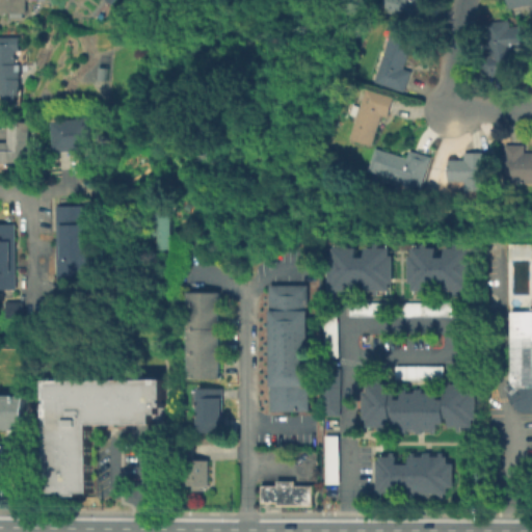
[(27,0),(27,12),(1,11),(1,0),(27,0)]
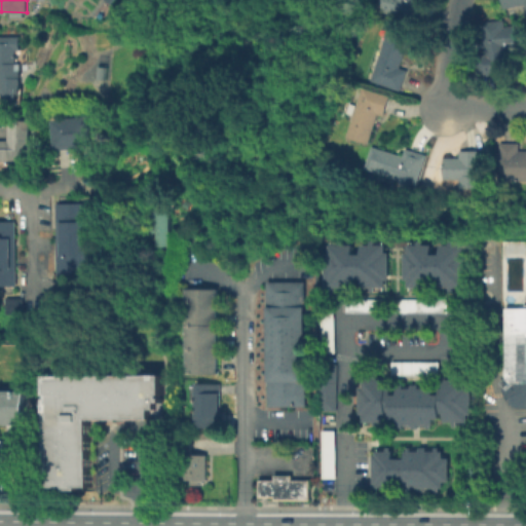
[(424,0),(419,22),(389,13),(391,6),(385,4),(386,0),(424,0)]
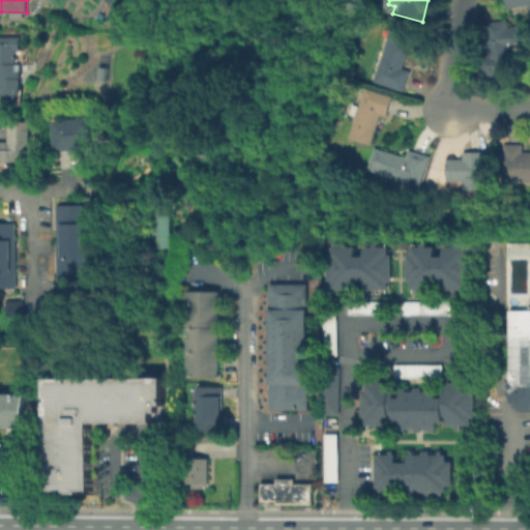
[(529,0),(503,0),(506,8),(527,4),(529,18),(529,0)]
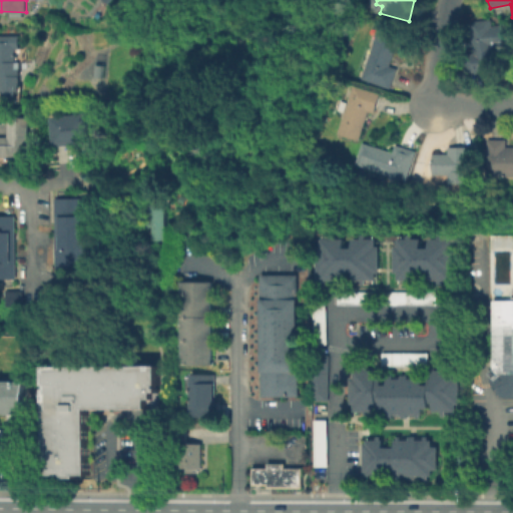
[(492,19),(492,25),(504,24),(506,45),(495,46),(497,69),(466,72),(464,54),(474,53),(471,21),(492,19)]
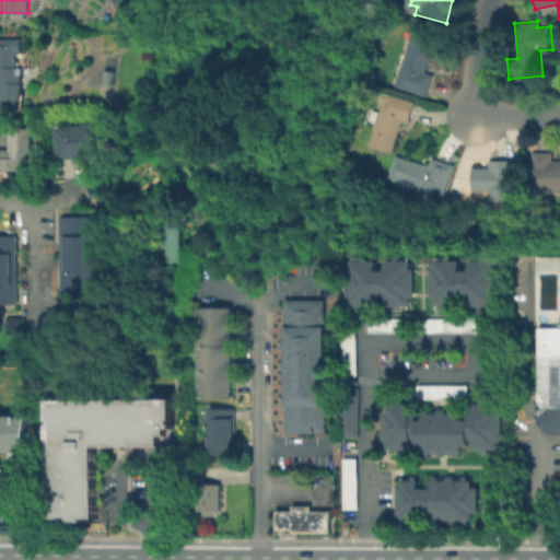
[(435,38),(424,71),(433,73),(426,96),(395,85),(397,78),(392,76),(401,47),(407,49),(413,31),(435,38)]
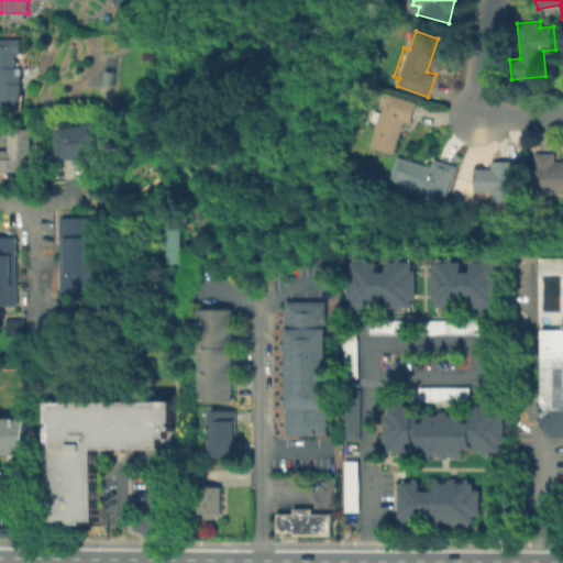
[(25,66),(25,99),(2,99),(1,84),(0,84),(0,37),(23,37),(23,52),(18,52),(18,66),(25,66)]
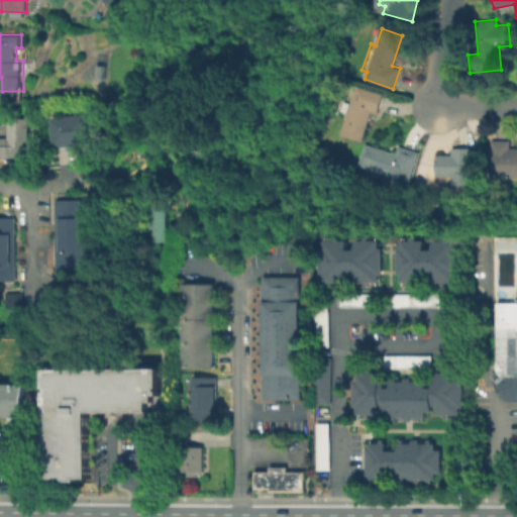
[(383,93),(377,112),(371,111),(362,140),(340,134),(355,85),(383,93)]
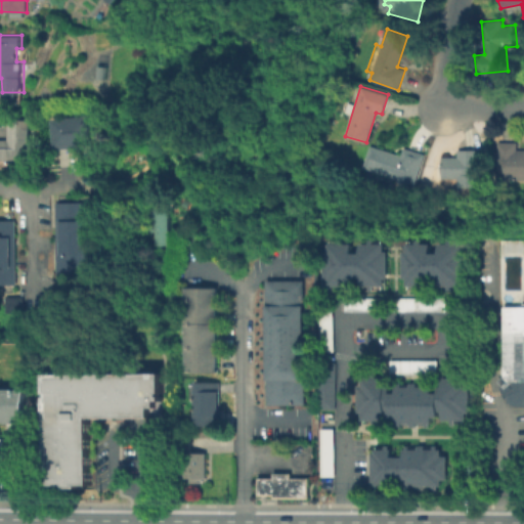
[(36,104),(34,111),(28,108),(29,102),(36,104)]
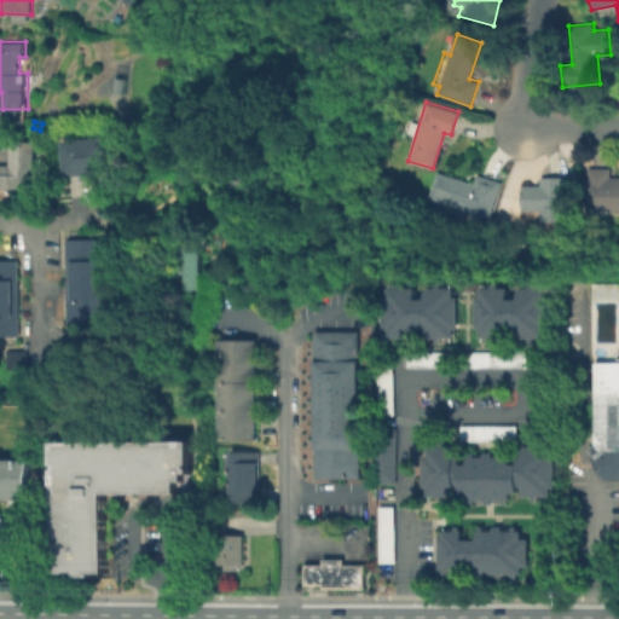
[(65,143),(113,138),(115,172),(69,177),(65,143)]
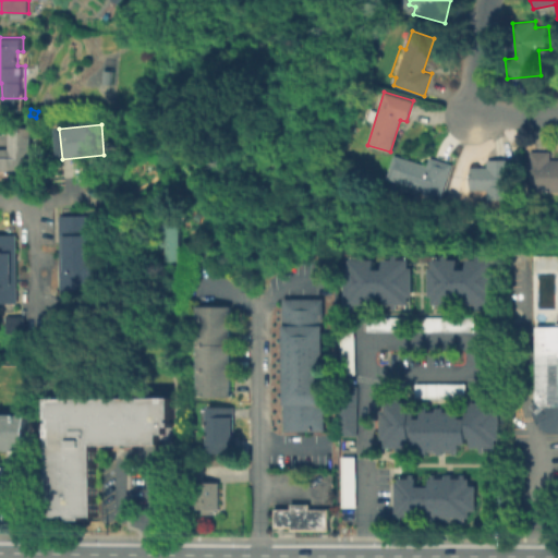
[(33,128),(33,170),(0,170),(0,148),(10,148),(10,128),(33,128)]
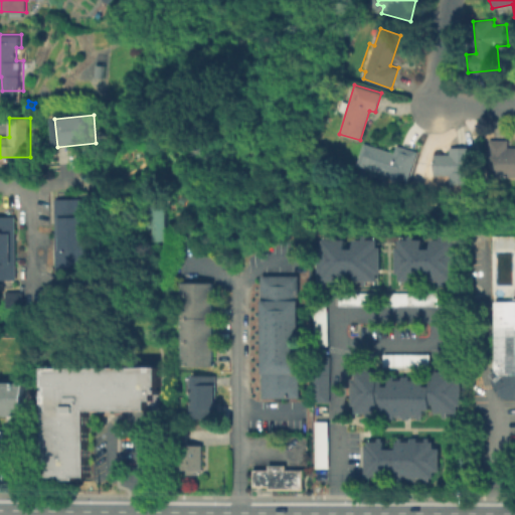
[(514,146),(514,177),(489,177),(490,139),(508,140),(508,146),(514,146)]
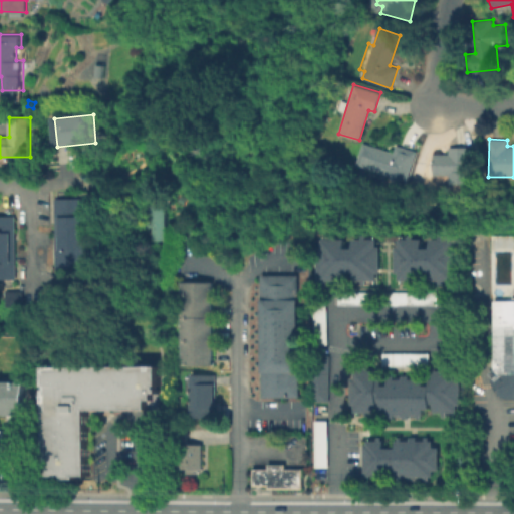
[(363,143),(394,153),(396,145),(416,151),(406,181),(355,164),(363,143)]
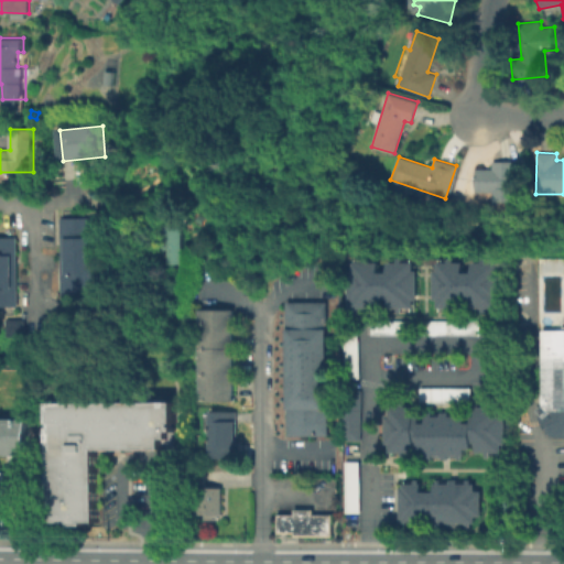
[(517,161),(517,202),(492,202),(492,192),(477,192),(476,169),(492,169),(492,161),(517,161)]
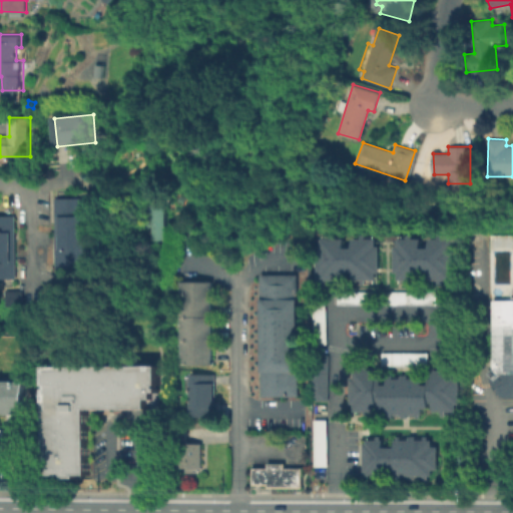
[(84,216),(84,248),(85,248),(86,266),(55,267),(55,197),(85,197),(85,215),(84,216)]
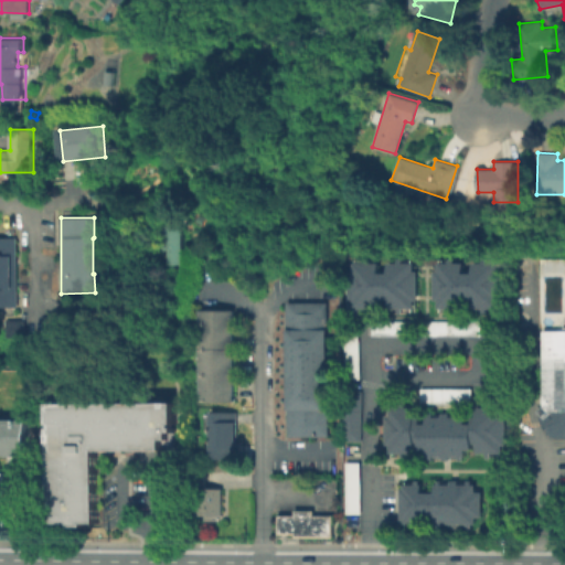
[(179,221),(183,224),(184,249),(187,249),(187,257),(184,258),(184,262),(182,262),(182,270),(173,270),(173,263),(172,262),(171,249),(158,249),(157,230),(161,224),(168,224),(172,222),(179,221)]
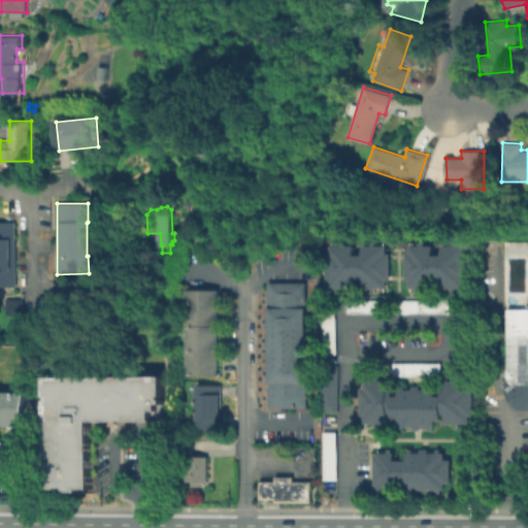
[(0,221),(14,221),(15,286),(0,286),(0,221)]
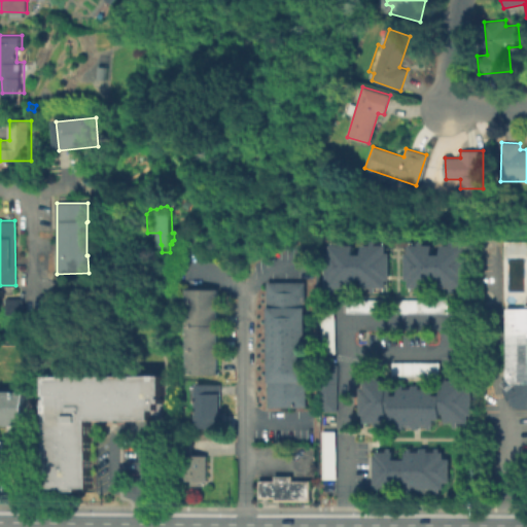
[(385,286),(375,287),(375,291),(370,291),(370,286),(345,286),(345,290),(340,290),(340,287),(329,287),(329,280),(325,280),(325,251),(328,251),(328,244),(339,244),(339,240),(344,240),(344,244),(353,244),(353,253),(360,253),(360,244),(370,244),(370,239),(375,239),(375,244),(385,244),(385,251),(388,251),(388,280),(385,280),(385,286)]
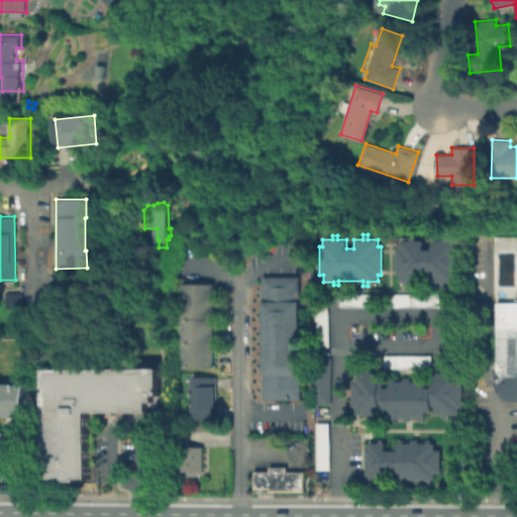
[(453,282),(444,282),(444,286),(439,286),(439,282),(416,282),(416,286),(410,286),(410,281),(400,281),(400,275),(396,275),(396,247),(399,247),(399,240),(410,240),(410,234),(415,234),(415,238),(423,238),(423,247),(431,247),(431,239),(440,239),(440,234),(444,234),(444,238),(454,238),(454,250),(455,250),(455,274),(453,274),(453,282)]
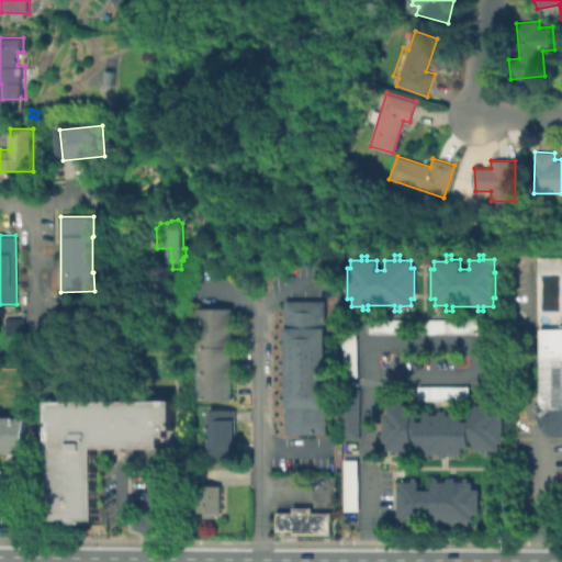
[(283,313),(283,300),(324,300),(324,313),(283,313)]
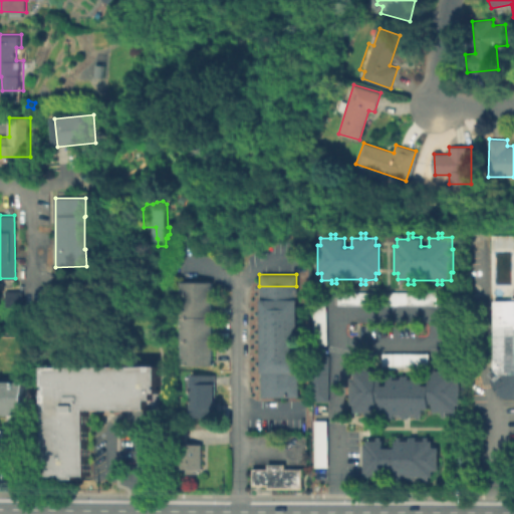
[(211,364),(179,364),(179,281),(211,281),(211,364)]
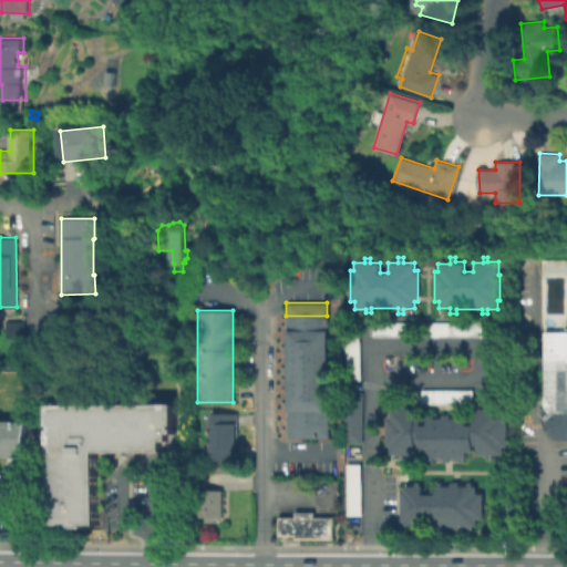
[(327,329),(286,329),(286,316),(327,316),(327,329)]
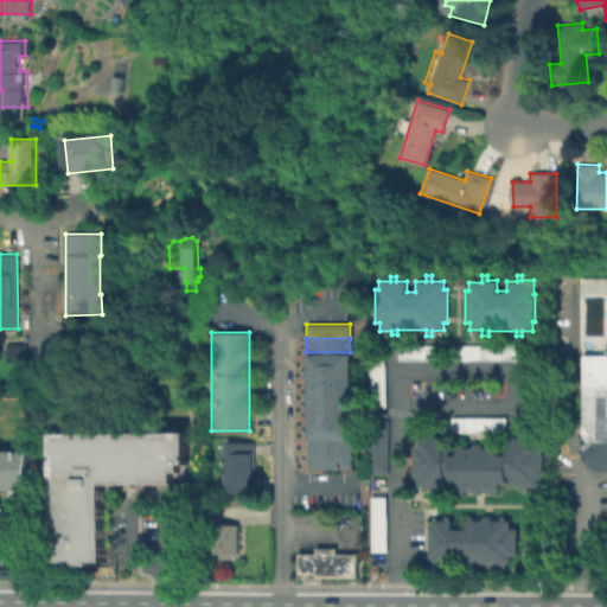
[(48,360),(7,362),(6,344),(46,343),(48,360)]
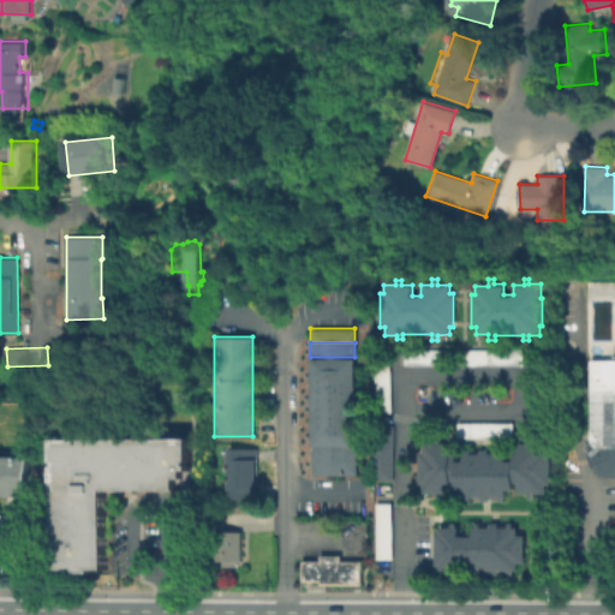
[(404,364),(404,348),(523,348),(523,364),(404,364)]
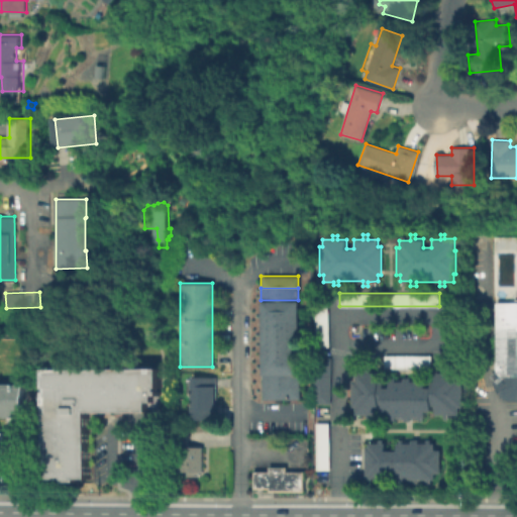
[(261,312),(261,300),(298,300),(298,312),(261,312)]
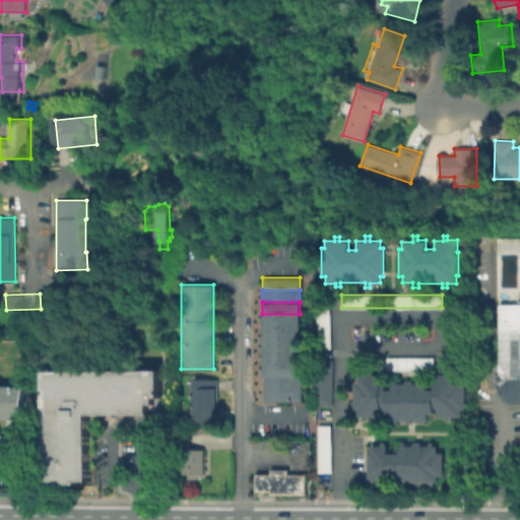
[(492,380),(500,380),(499,304),(519,304),(519,406),(518,406),(508,403),(501,398),(494,388),(492,380)]
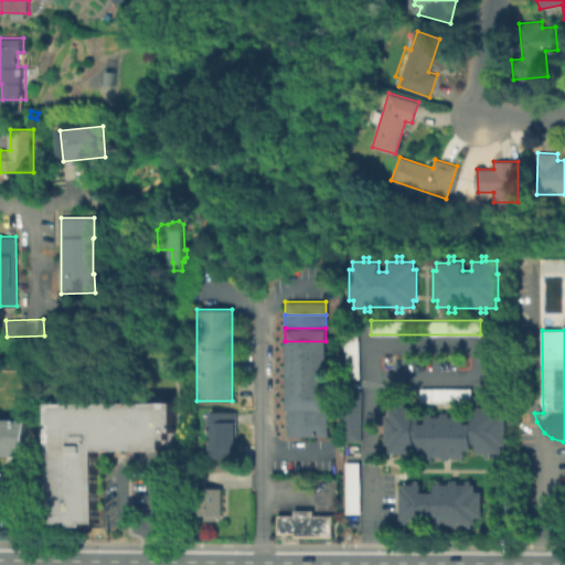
[(358,379),(343,379),(343,333),(358,333),(358,379)]
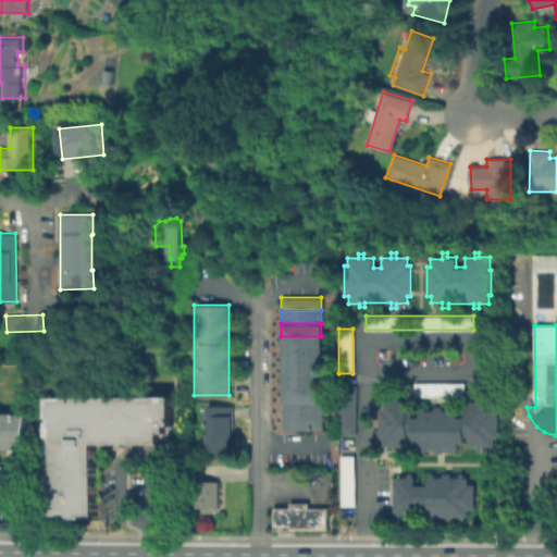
[(281,350),(281,336),(321,336),(321,350),(281,350)]
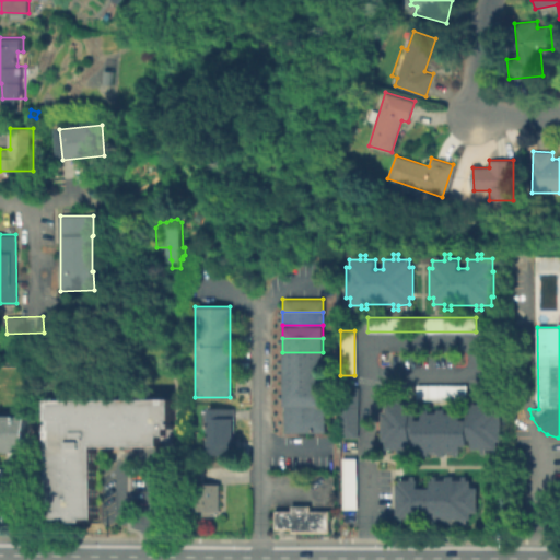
[(282,365),(282,352),(323,352),(323,365),(282,365)]
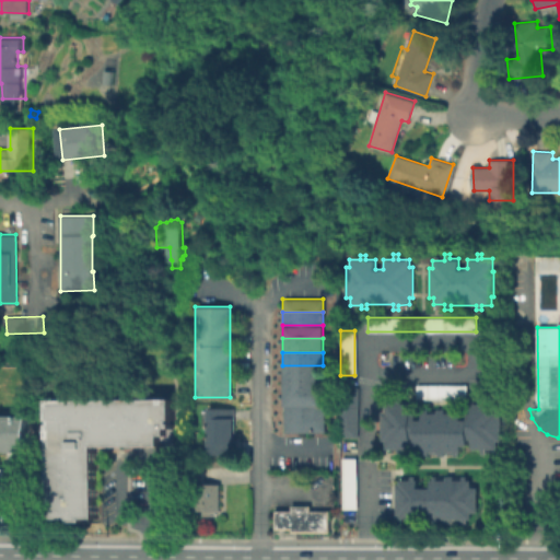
[(282,378),(282,365),(323,365),(323,378),(282,378)]
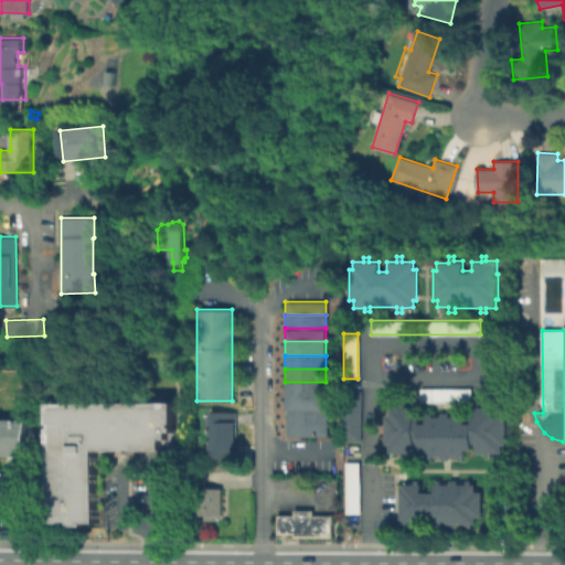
[(285,395),(285,382),(326,382),(326,395),(285,395)]
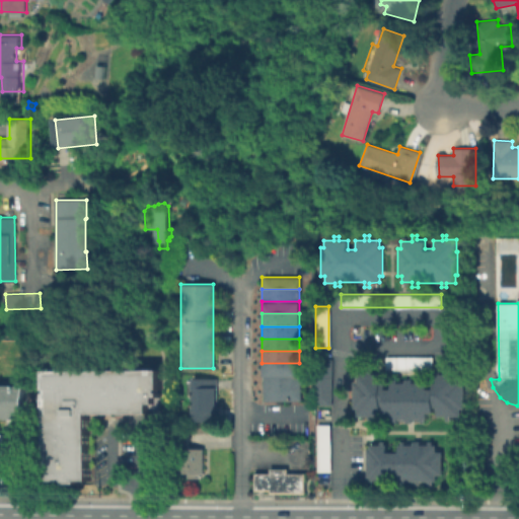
[(432,369),(384,369),(384,356),(432,356),(432,369)]
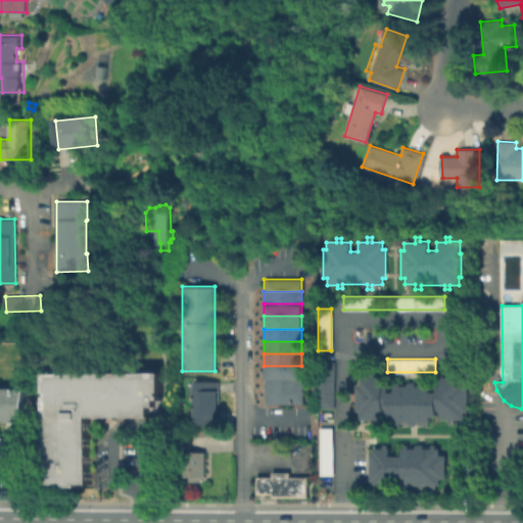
[(333,409),(316,409),(317,361),(333,361),(333,409)]
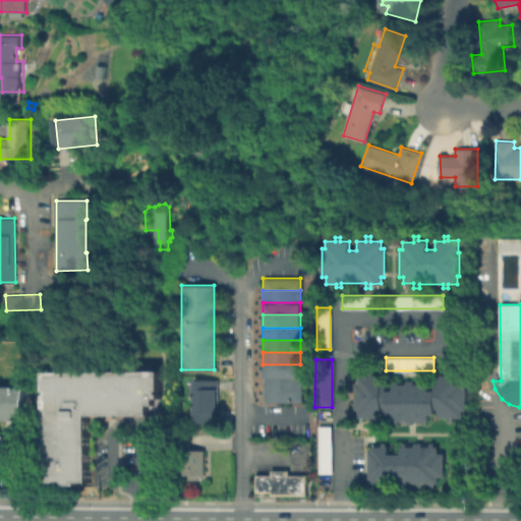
[(263,377),(263,364),(300,364),(300,377),(263,377)]
